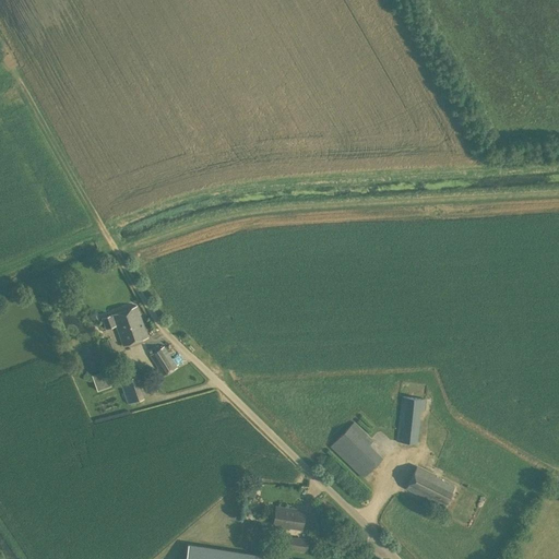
[(147,336),(137,306),(111,314),(102,318),(106,329),(116,325),(123,345),(147,336)]
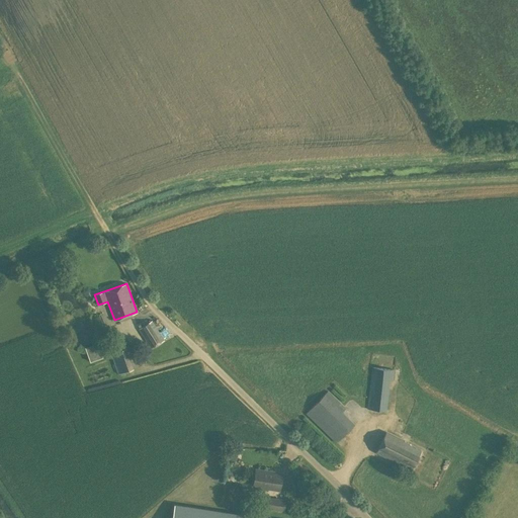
[(139,329),(151,348),(164,340),(152,321),(139,329)]
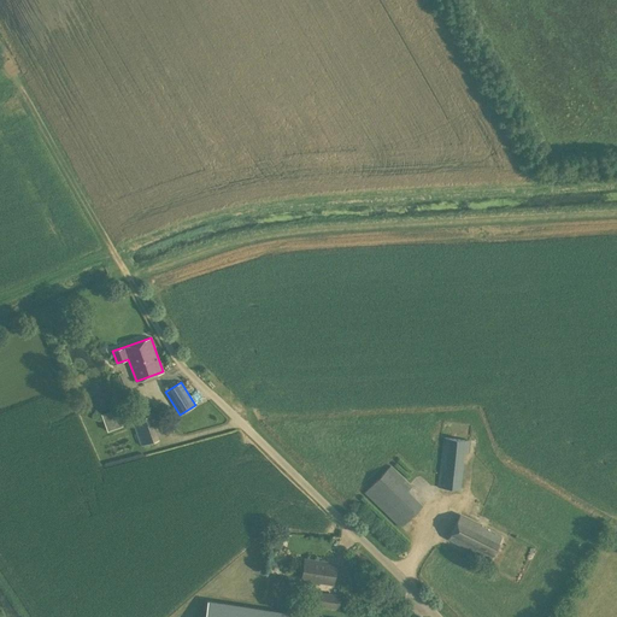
[(106,429),(121,424),(116,410),(101,415),(106,429)]
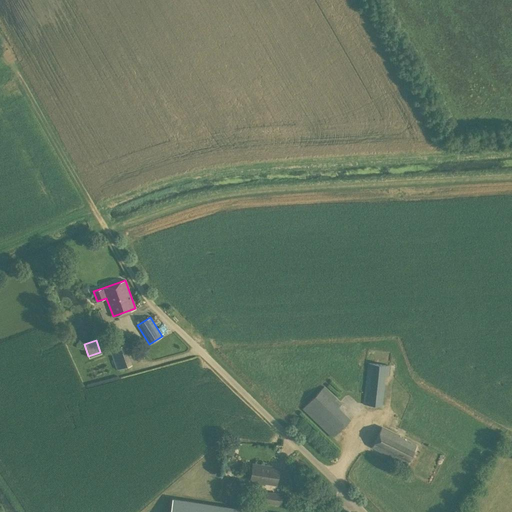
[(110,350),(117,370),(132,365),(124,344),(110,350)]
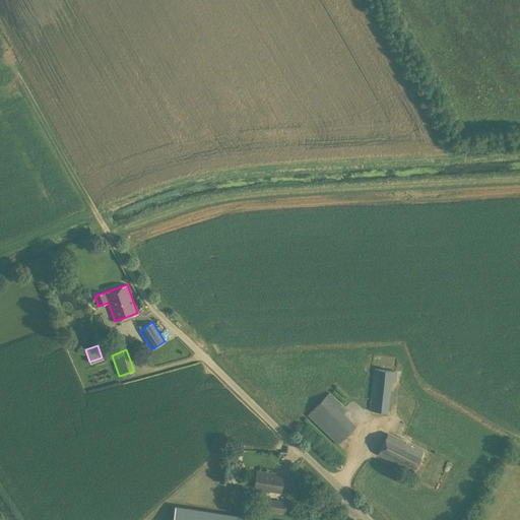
[(386,412),(389,383),(394,384),(395,371),(374,370),(369,410),(386,412)]
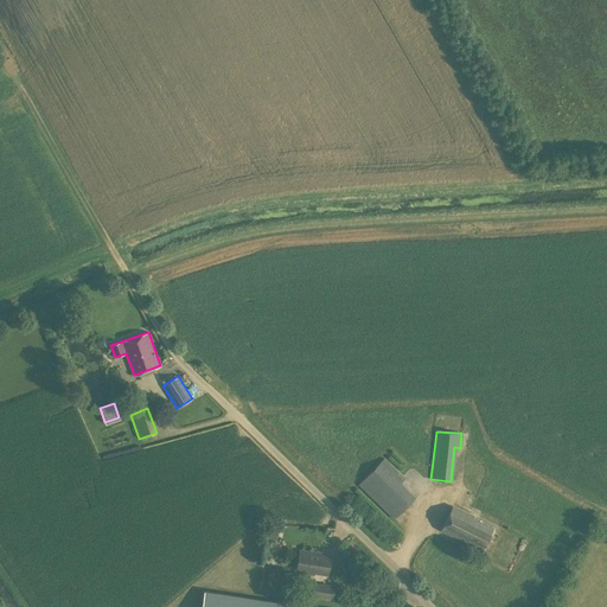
[(415,497),(401,483),(406,478),(384,458),(360,484),(394,518),(415,497)]
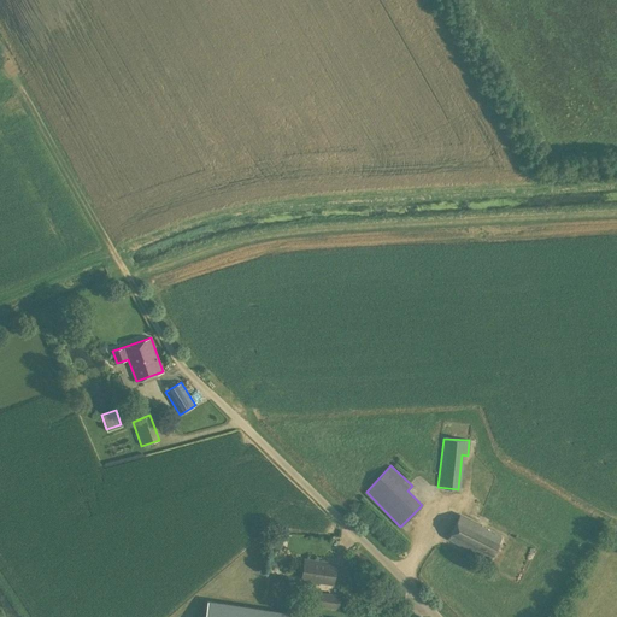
[(475,552),(475,551),(489,558),(500,538),(486,530),(486,528),(460,515),(448,539),(475,552)]
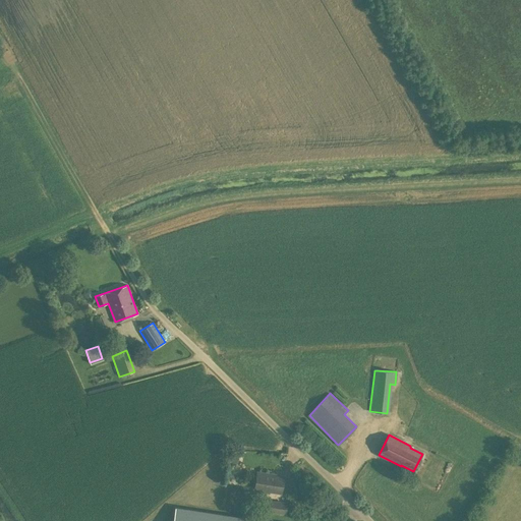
[(254,489),(280,494),(283,476),(256,473),(254,489)]
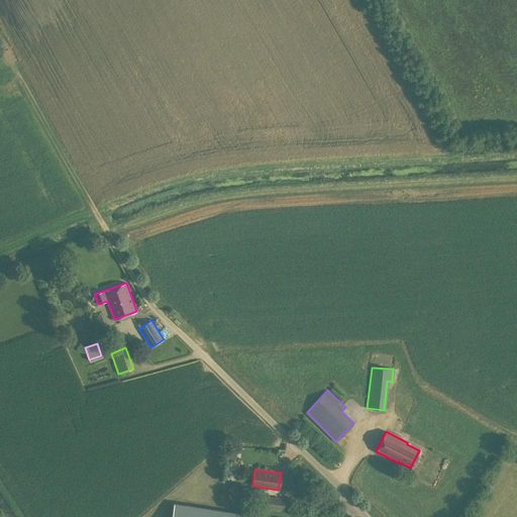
[(285,500),(270,497),(268,508),(283,510),(285,500)]
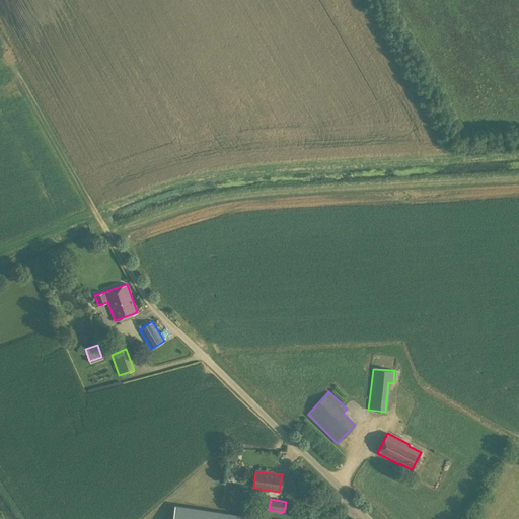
[(260,518),(174,507),(172,518),(260,518)]
